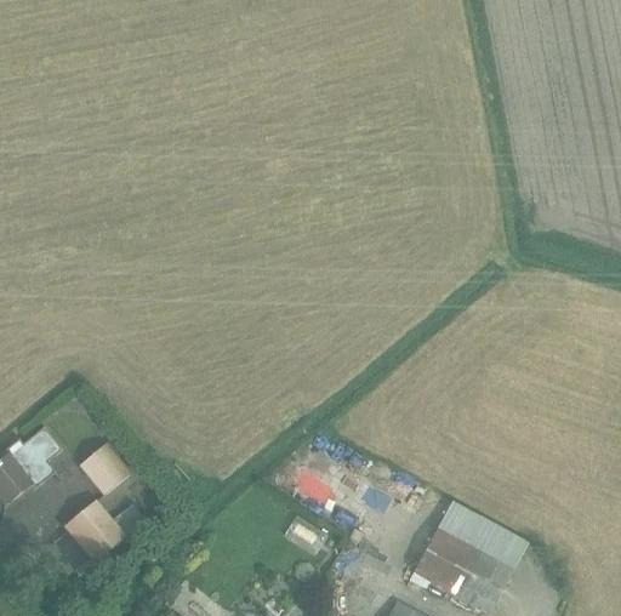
[(7,454),(0,458),(0,497),(5,505),(30,484),(33,488),(55,471),(46,460),(62,448),(44,426),(22,443),(20,438),(6,449),(9,452),(7,454)]
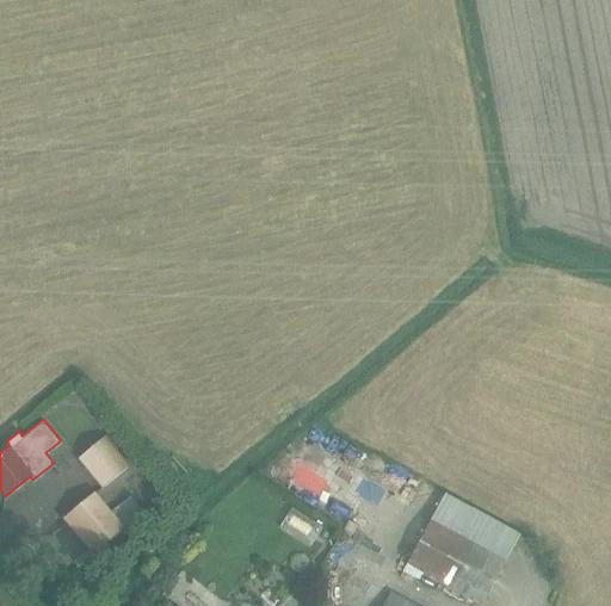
[(78,457),(102,486),(128,464),(103,436),(78,457)]
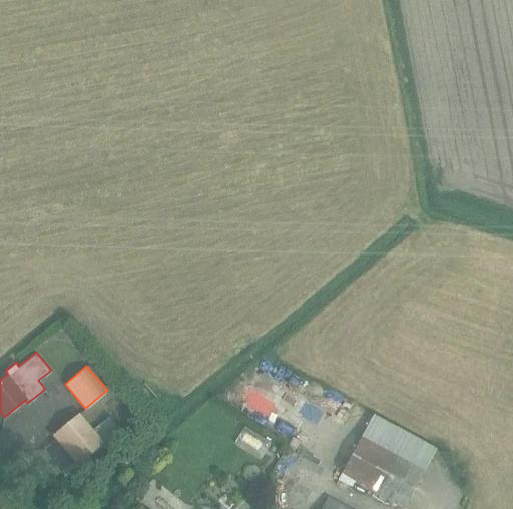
[(271,398),(266,406),(283,417),(288,409),(271,398)]
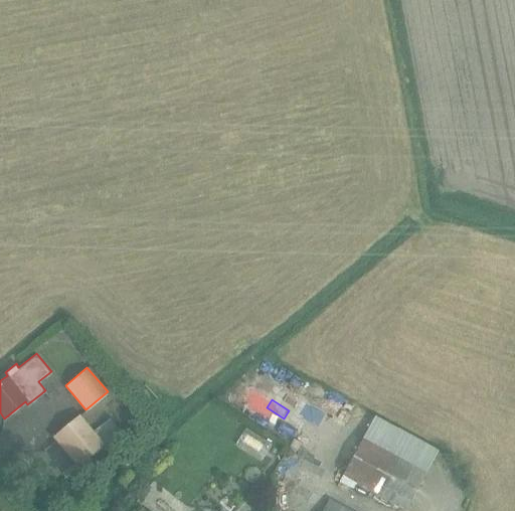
[(438,450),(374,414),(342,474),(406,508),(438,450)]
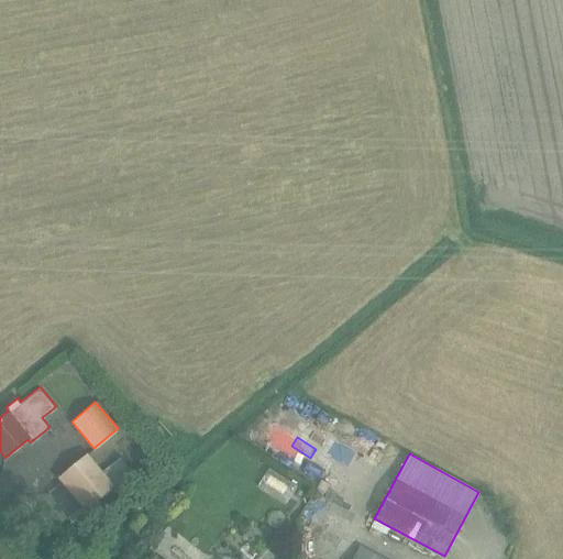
[(86,510),(102,496),(132,471),(120,456),(101,472),(87,455),(58,477),(86,510)]
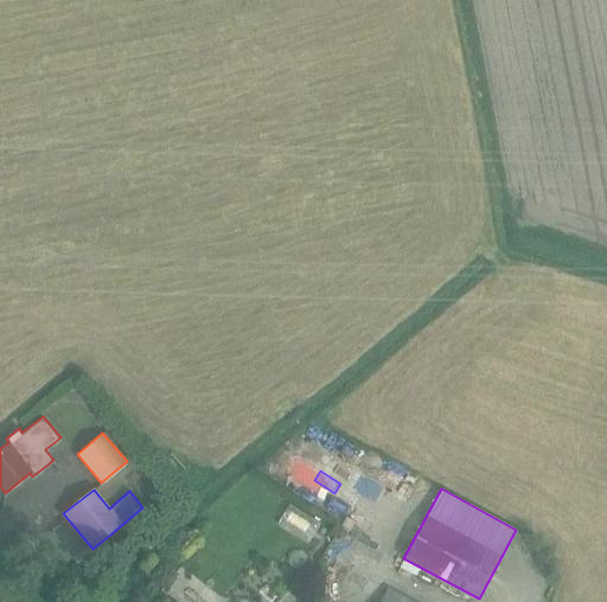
[(292,549),(308,559),(333,524),(317,512),(292,549)]
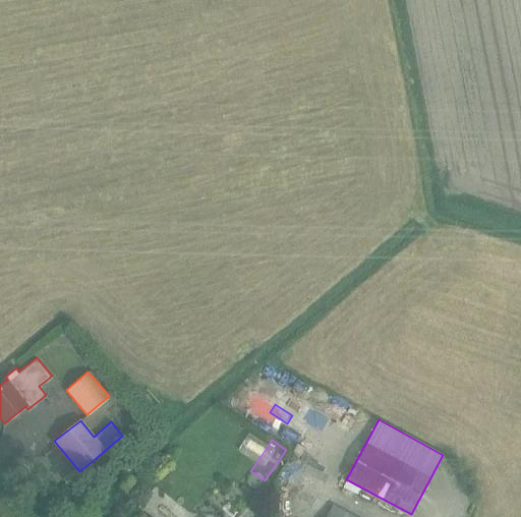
[(239,496),(252,503),(261,490),(246,482),(239,496)]
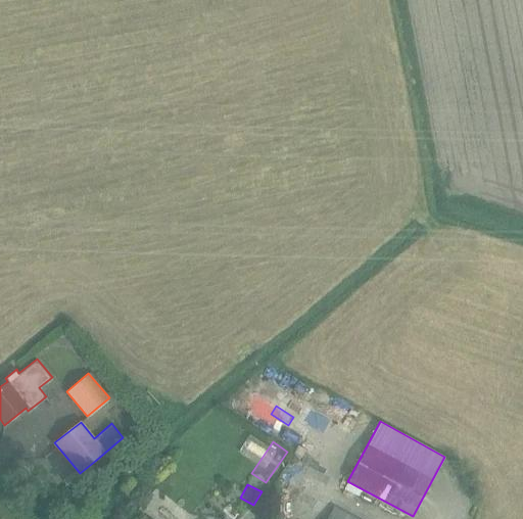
[(358,518),(334,506),(326,518),(358,518)]
